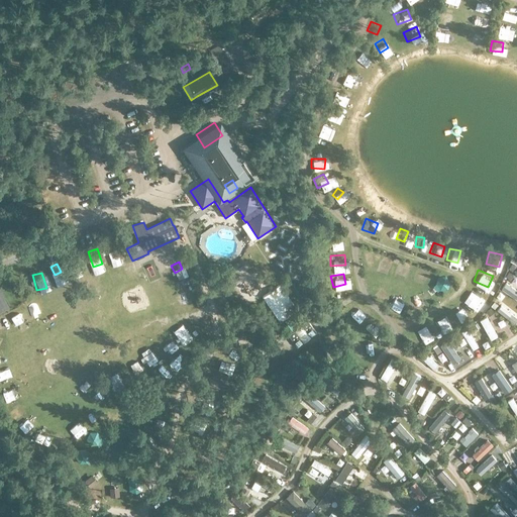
[(516,300),(516,291),(506,284),(502,290),(516,300)]
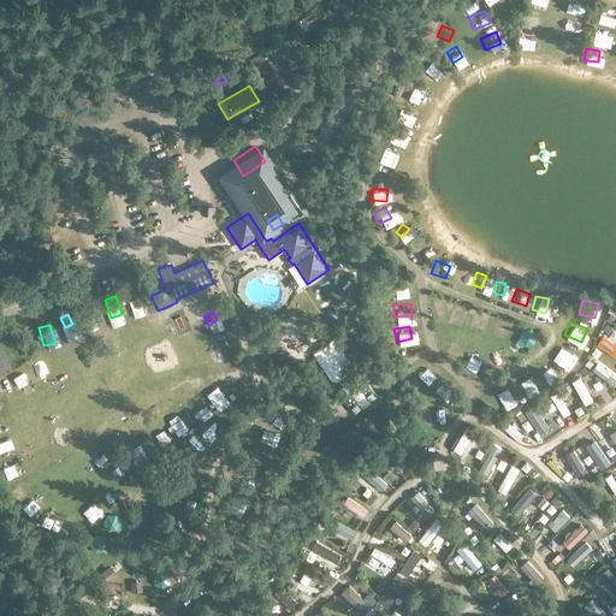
[(558,339),(549,350),(563,362),(572,353),(558,339)]
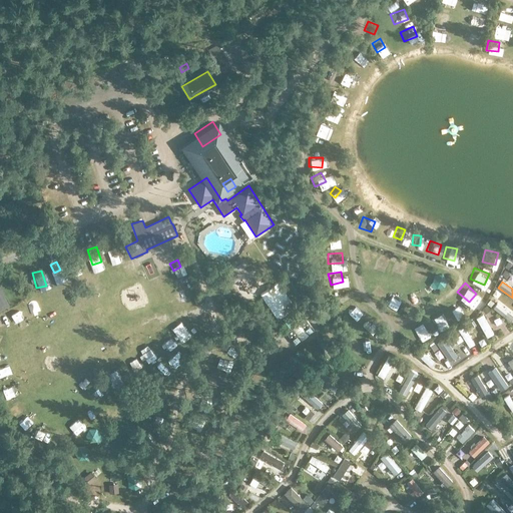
[(0,286),(0,309),(9,306),(0,286)]
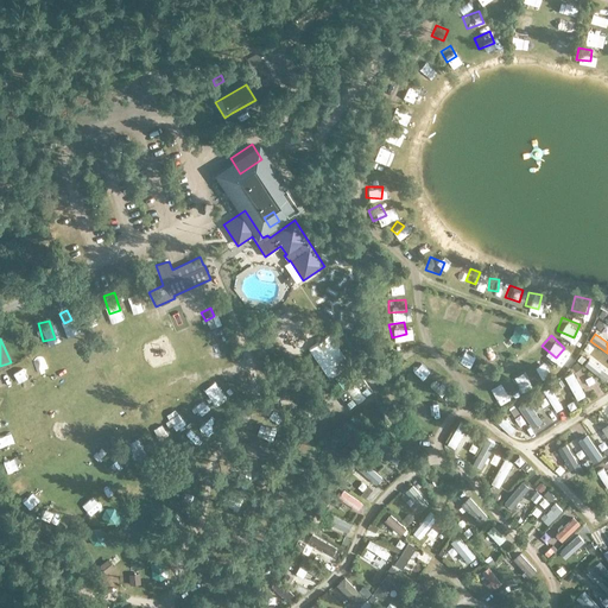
[(531,375),(544,369),(539,359),(526,365),(531,375)]
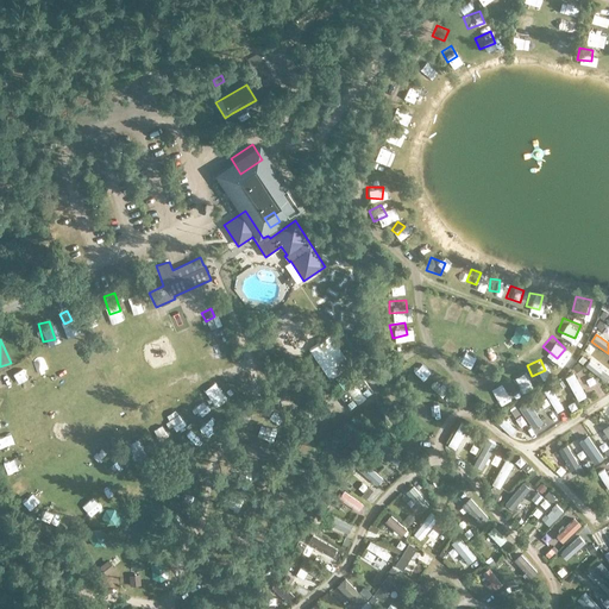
[(590,360),(585,366),(602,380),(607,374),(590,360)]
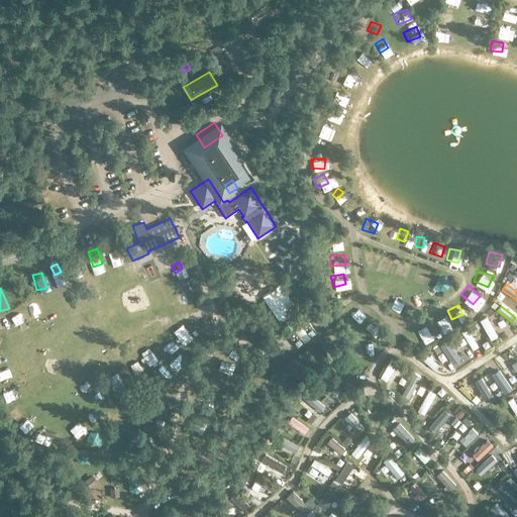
[(349,311),(355,317),(359,313),(353,307),(349,311)]
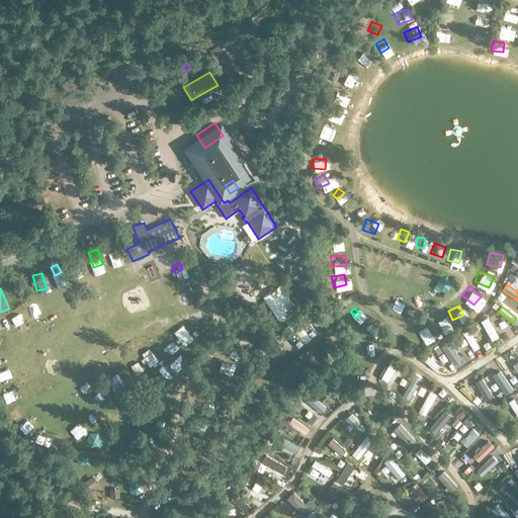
[(439,314),(431,317),(436,327),(443,324),(439,314)]
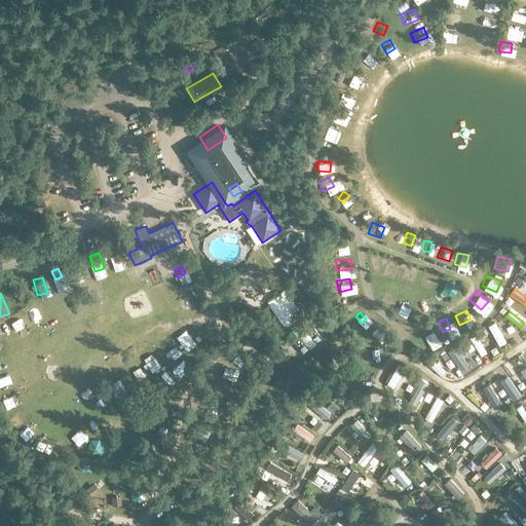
[(375,336),(382,328),(374,320),(366,328),(375,336)]
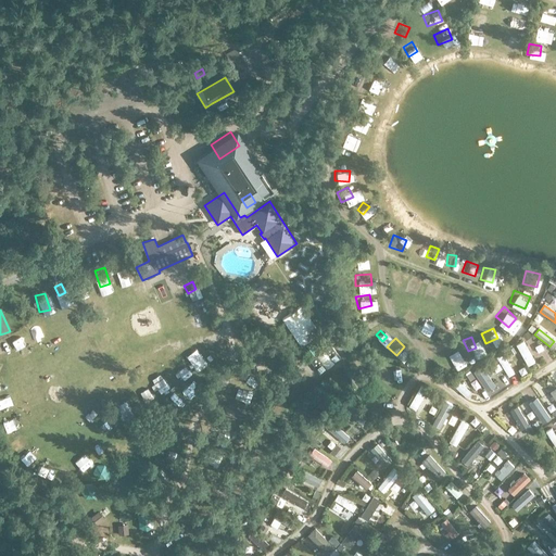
[(535,362),(522,341),(516,345),(528,366),(535,362)]
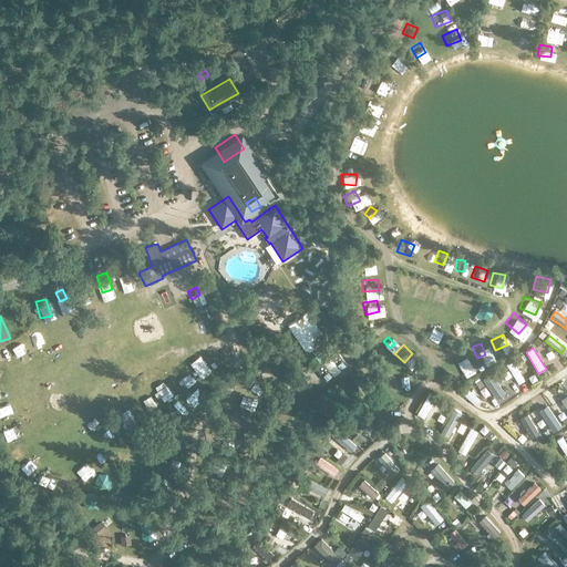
[(454,353),(460,367),(468,363),(462,350),(454,353)]
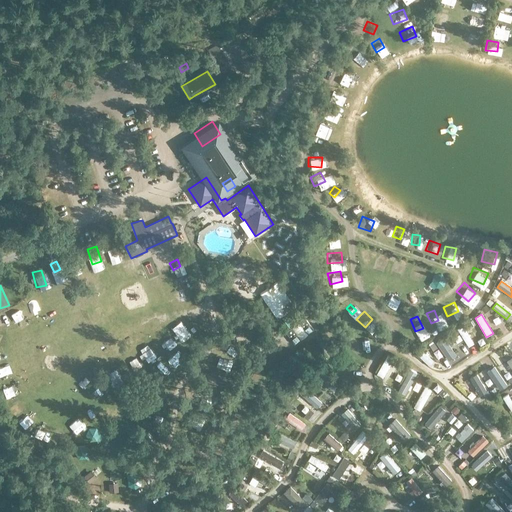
[(307,333),(307,334),(313,329),(304,318),(298,323),(294,317),(286,323),(291,329),(286,332),(294,344),(301,339),(300,339),(307,333)]
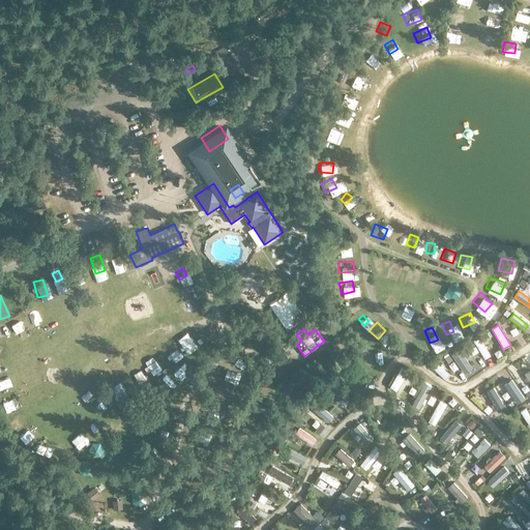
[(473,341),(484,359),(490,356),(478,337),(473,341)]
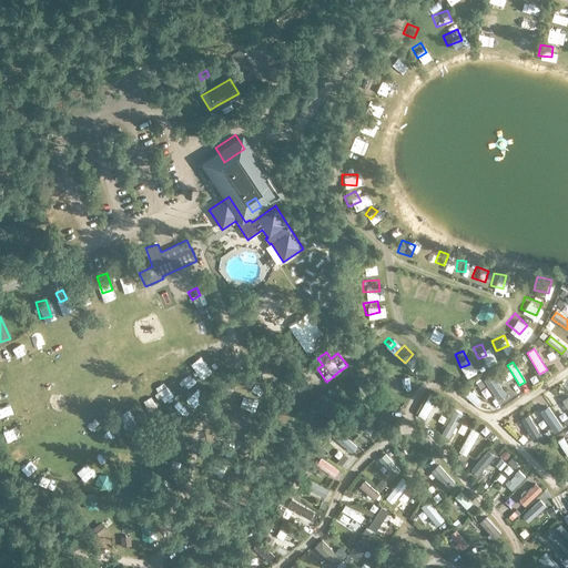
[(172,368),(178,385),(188,381),(182,365),(172,368)]
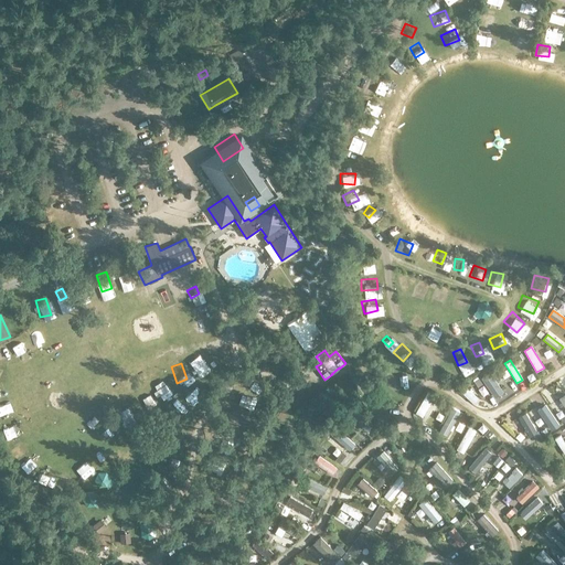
[(392,382),(396,374),(385,369),(382,377),(392,382)]
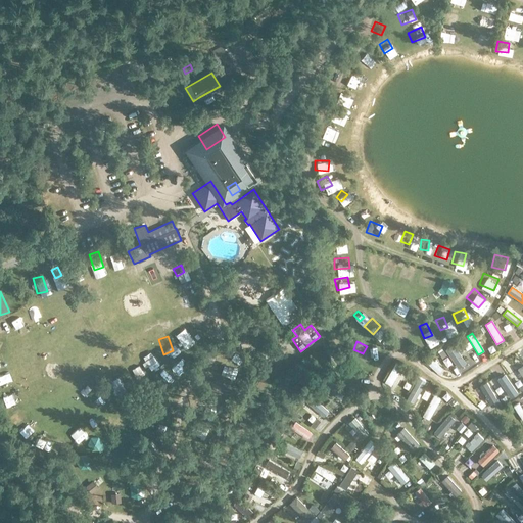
[(446,349),(458,365),(463,362),(452,345),(446,349)]
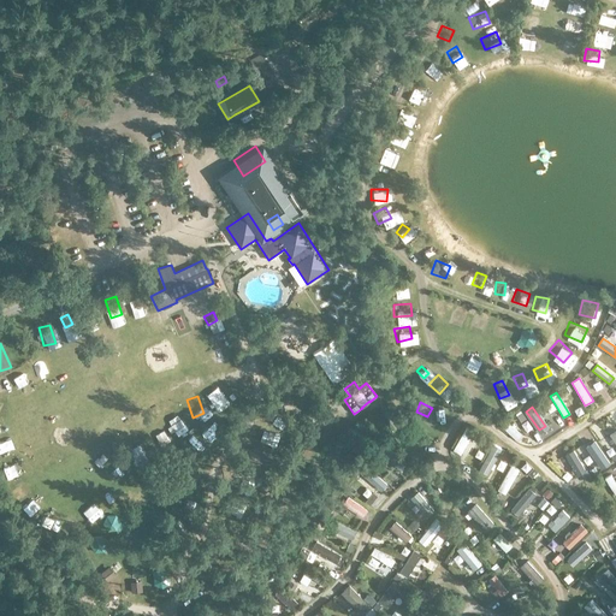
[(169,419),(175,431),(188,424),(182,412),(169,419)]
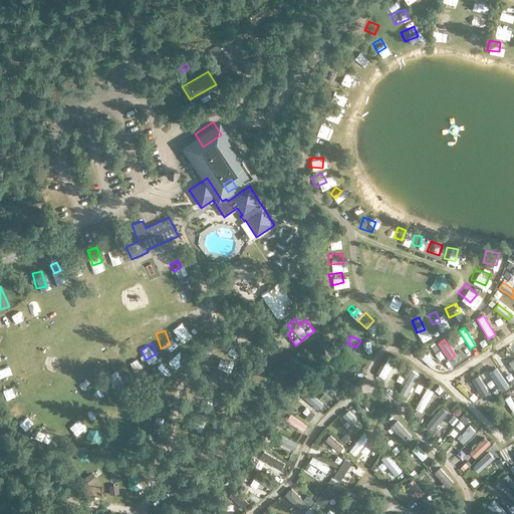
[(420,357),(431,367),(435,362),(424,352),(420,357)]
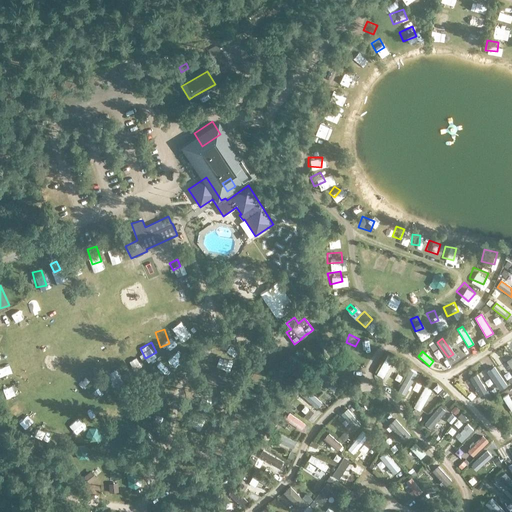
[(376,374),(382,378),(394,358),(387,355),(376,374)]
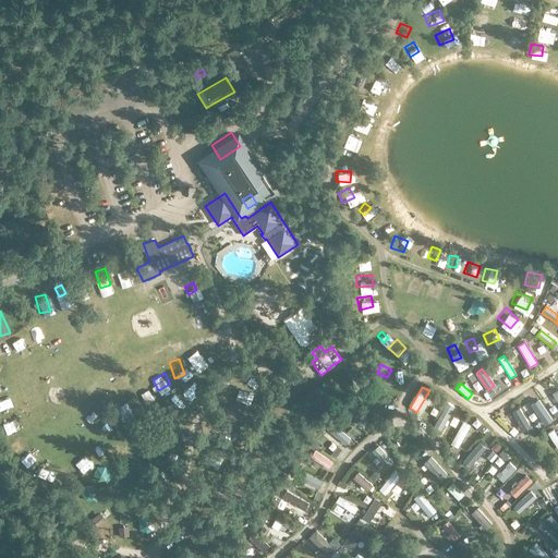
[(533,403),(547,425),(555,420),(541,399),(533,403)]
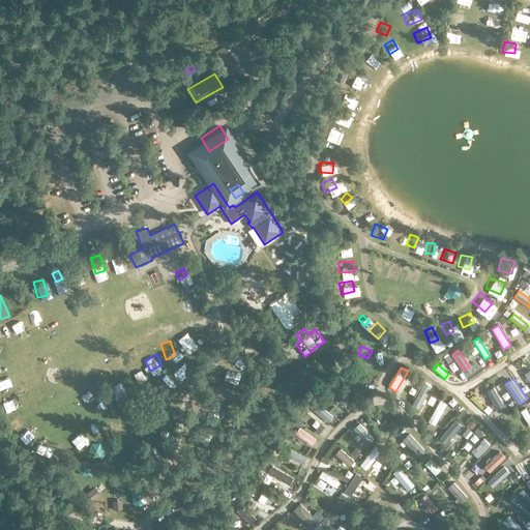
[(120,381),(112,384),(116,393),(123,390),(120,381)]
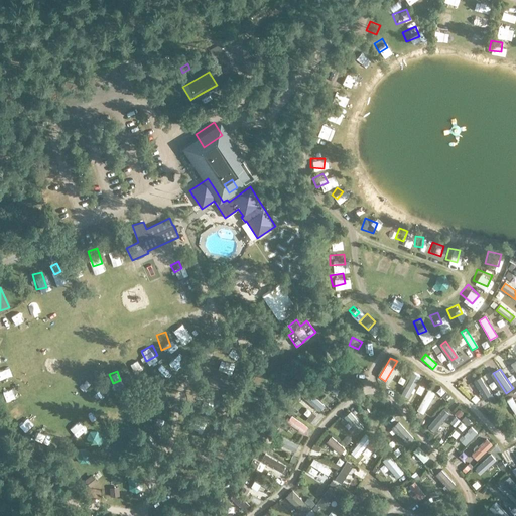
[(411,391),(420,375),(414,372),(406,388),(411,391)]
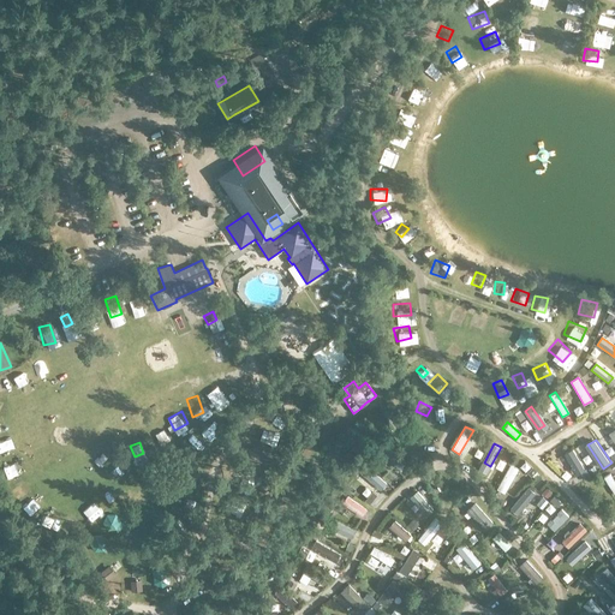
[(96,459),(108,453),(105,445),(91,451),(96,459)]
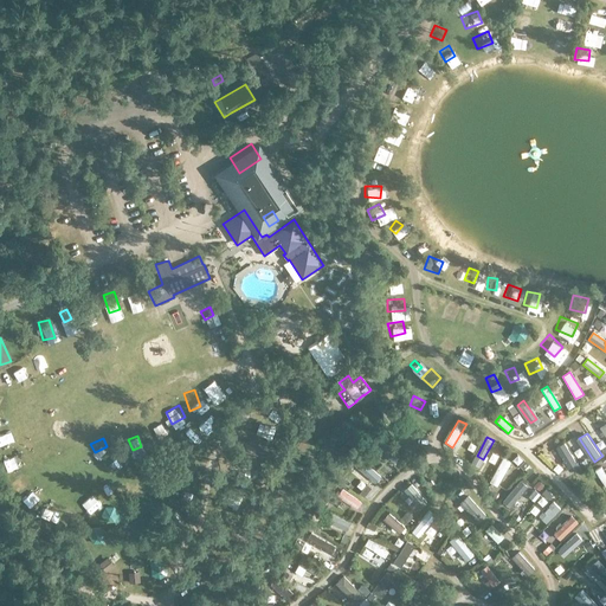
[(375,444),(389,459),(394,455),(381,439),(375,444)]
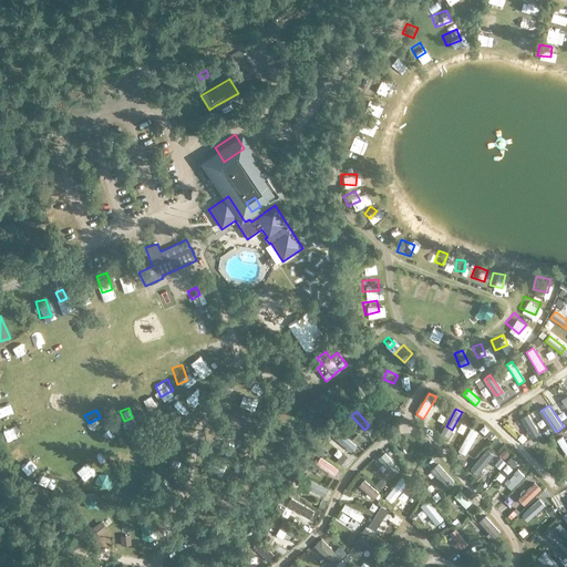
[(539,434),(527,414),(519,419),(532,439),(539,434)]
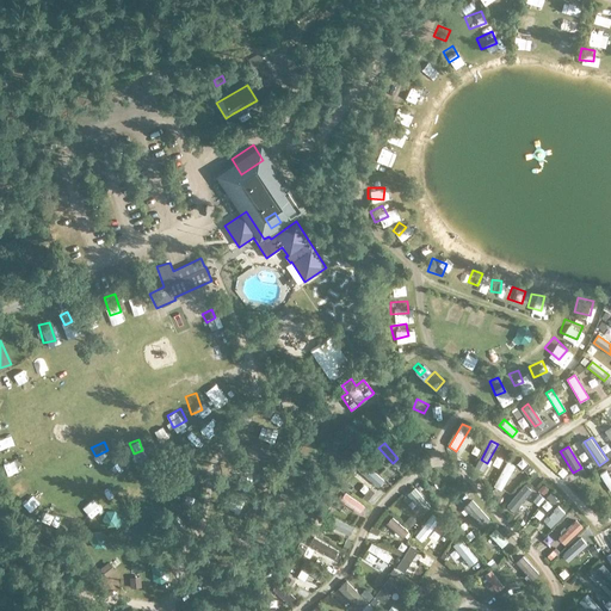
[(560,461),(553,464),(556,471),(563,468),(560,461)]
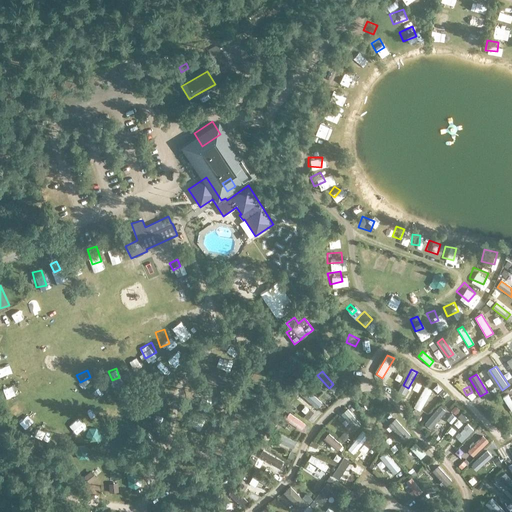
[(303,387),(298,392),(313,405),(318,400),(303,387)]
